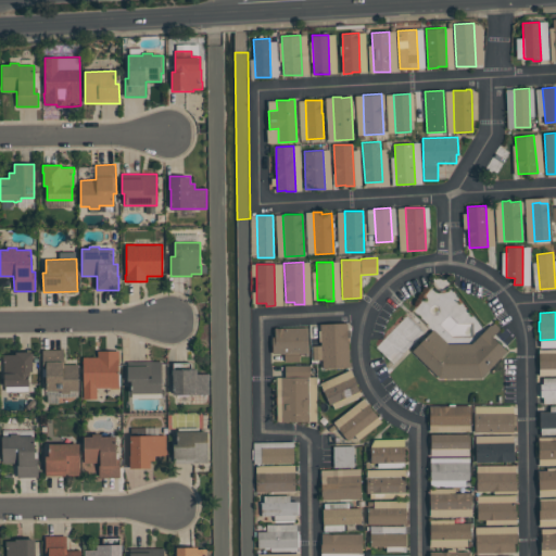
[(323,368),(323,359),(313,361),(313,345),(321,345),(320,324),(348,323),(349,368),(323,368)]
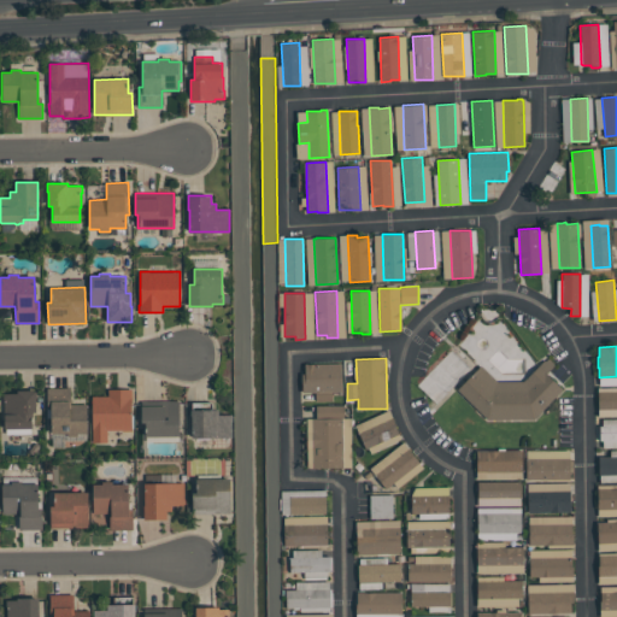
[(487,419),(457,389),(481,365),(498,382),(523,382),(544,359),(545,362),(548,358),(556,365),(547,374),(563,389),(534,418),(487,419)]
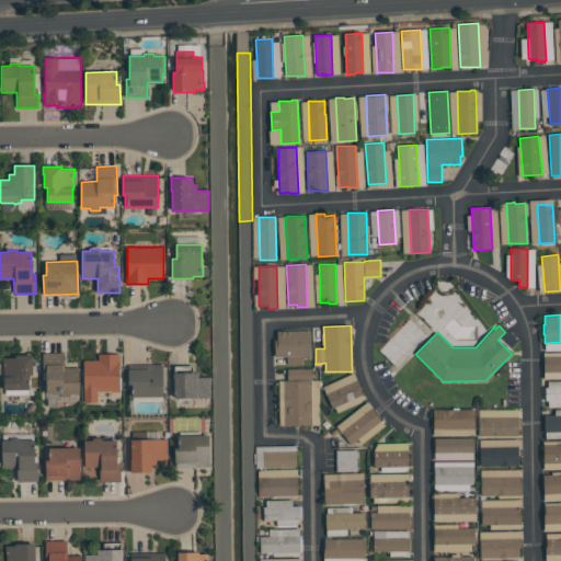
[(310,330),(310,357),(302,357),(302,364),(287,364),(287,357),(275,357),(275,340),(277,340),(277,331),(286,331),(286,330),(310,330)]
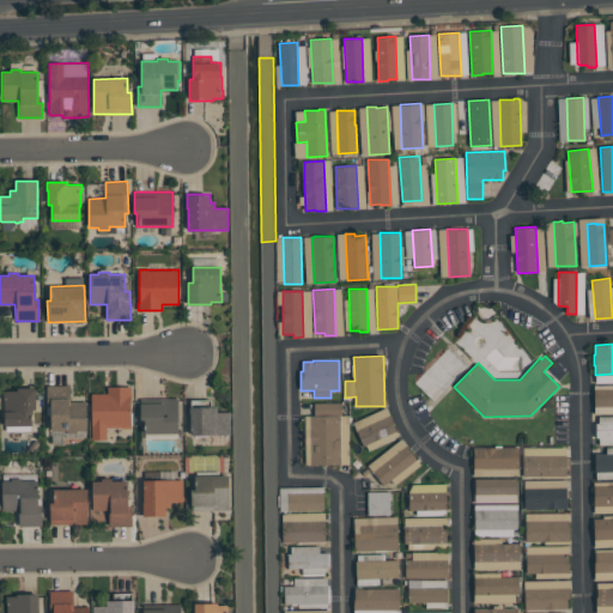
[(70,386),(70,401),(86,401),(86,431),(78,431),(78,434),(67,434),(67,431),(52,431),(52,406),(47,406),(47,386),(70,386)]
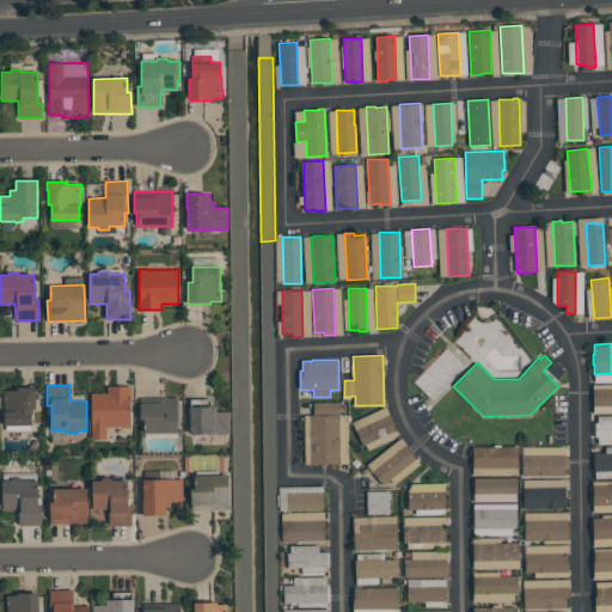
[(130,428),(121,428),(121,427),(106,427),(106,439),(91,439),(91,393),(108,393),(108,386),(132,386),(132,395),(130,395),(130,428)]
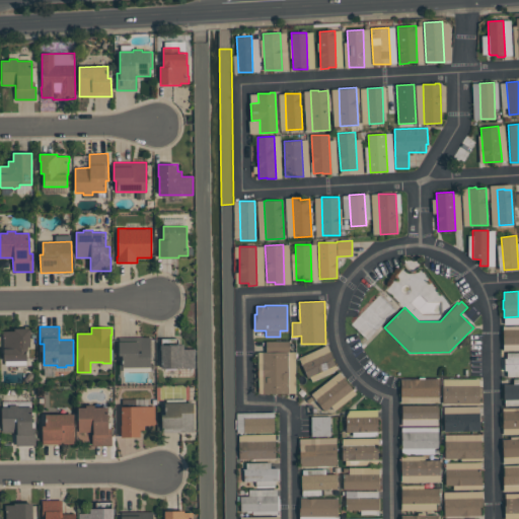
[(30,328),(30,336),(30,347),(27,347),(27,352),(27,360),(4,360),(4,337),(2,337),(2,330),(14,330),(14,328),(30,328)]
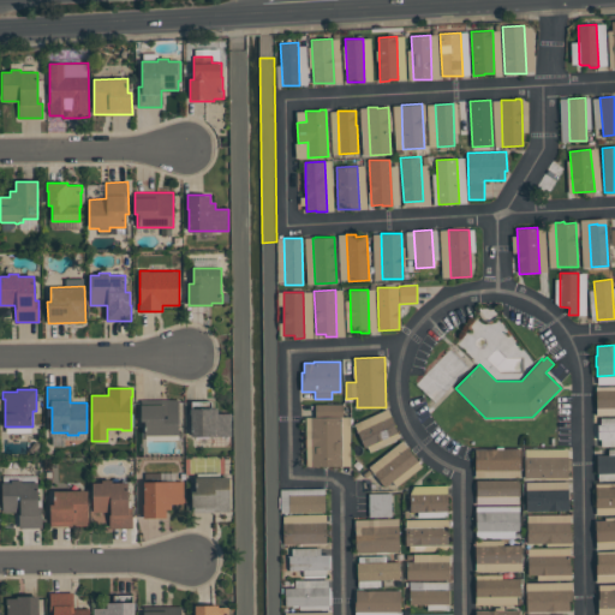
[(614,407),(596,407),(596,390),(614,389),(614,407)]
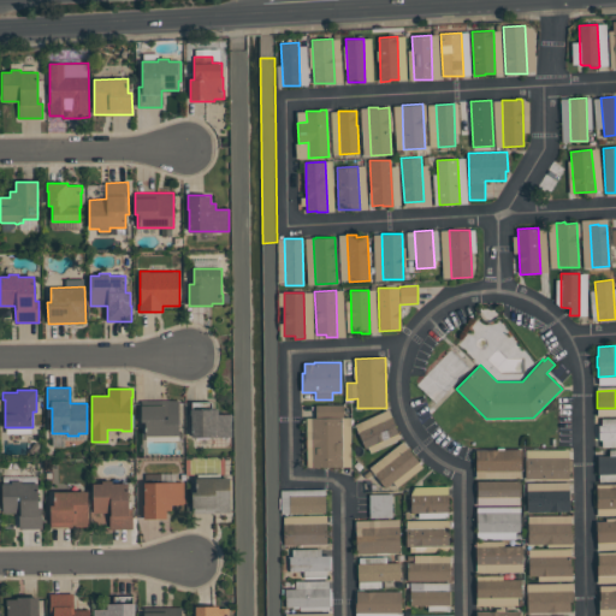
[(141,401),(179,401),(179,436),(146,436),(146,422),(141,422),(141,401)]
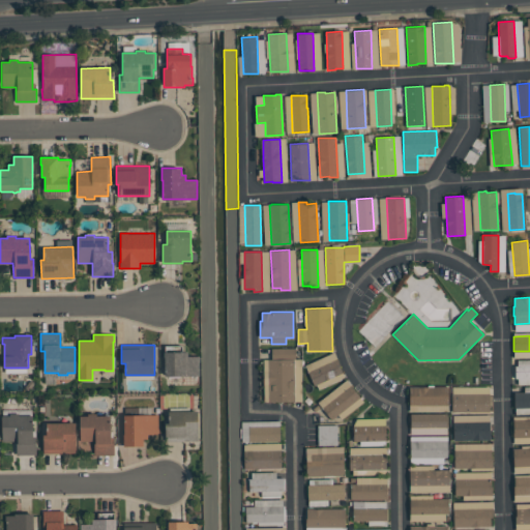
[(199,376),(165,376),(165,357),(164,357),(164,352),(166,352),(166,346),(182,346),(182,352),(187,352),(187,356),(200,356),(200,361),(199,361),(199,376)]
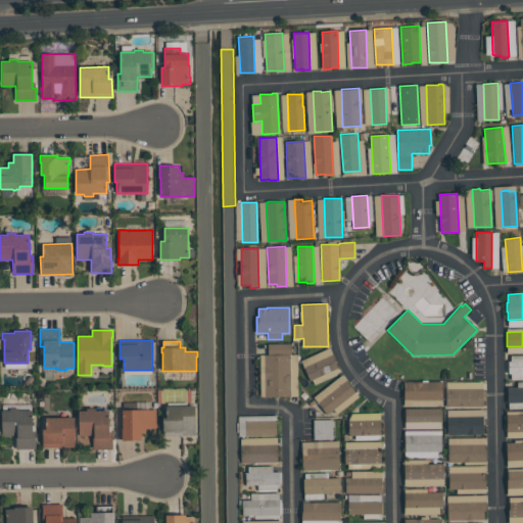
[(265,396),(265,354),(268,354),(268,344),(291,343),(291,354),(290,354),(290,396),(265,396)]
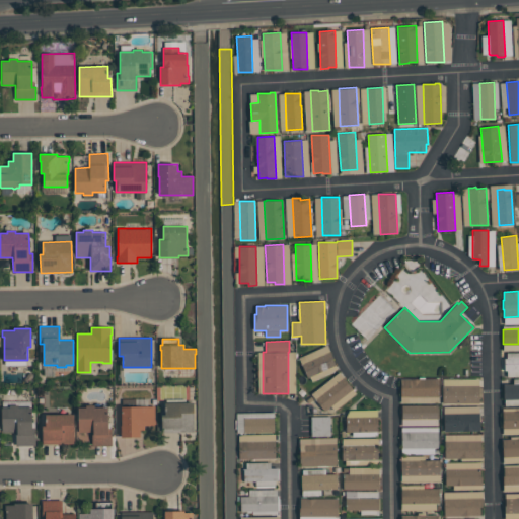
[(301,364),(330,351),(334,358),(332,358),(336,366),(308,378),(301,364)]
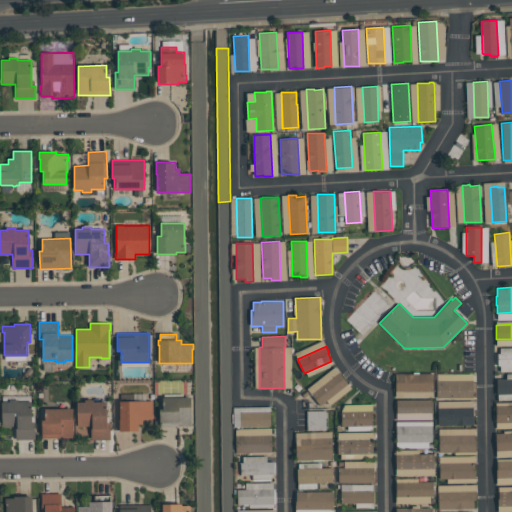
[(511,365),(498,366),(498,353),(511,353),(511,365)]
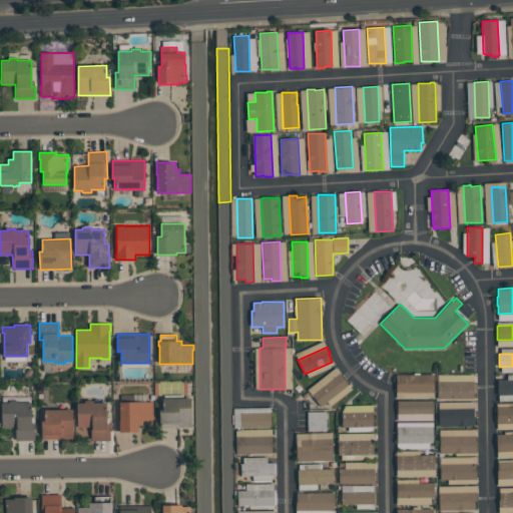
[(312,395),(340,373),(349,385),(321,406),(312,395)]
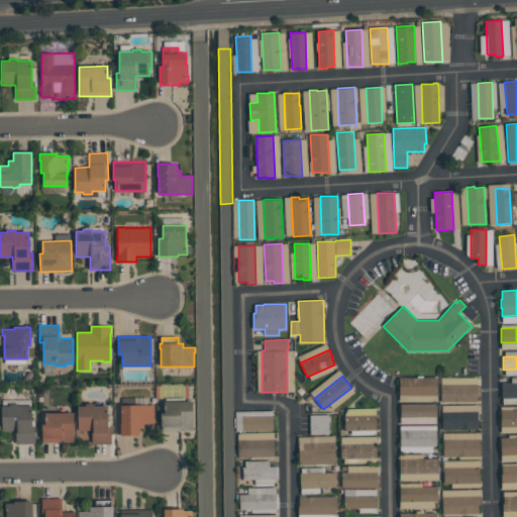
[(399,378),(437,378),(437,395),(400,395),(399,378)]
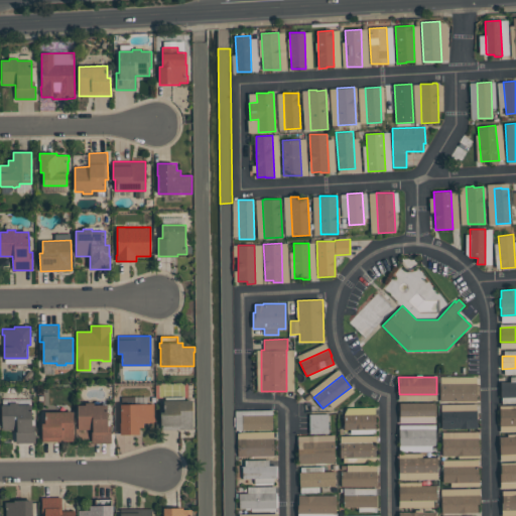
[(501,382),(515,381),(515,396),(501,397),(501,382)]
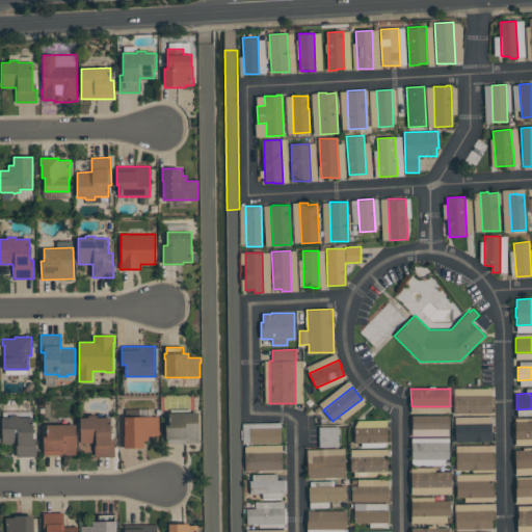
[(491,414),(454,414),(454,395),(491,395),(491,414)]
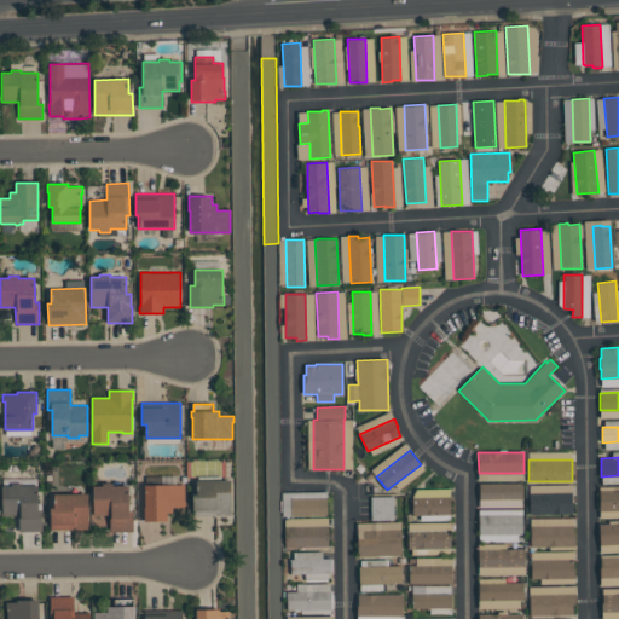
[(231,515),(194,515),(194,495),(197,495),(197,480),(231,480),(231,515)]
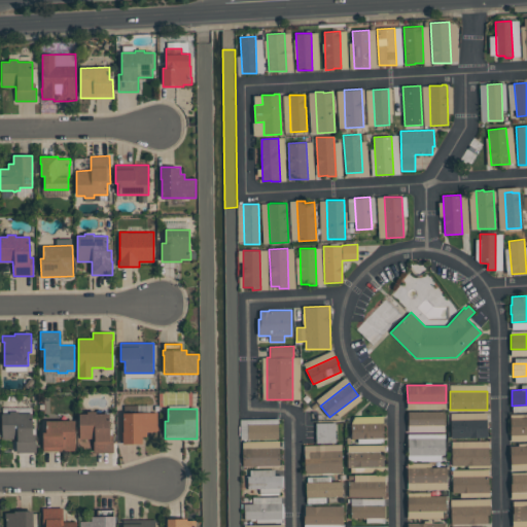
[(36,453),(16,453),(16,438),(2,438),(2,414),(10,414),(10,412),(19,412),(19,414),(33,414),(33,434),(36,434),(36,453)]
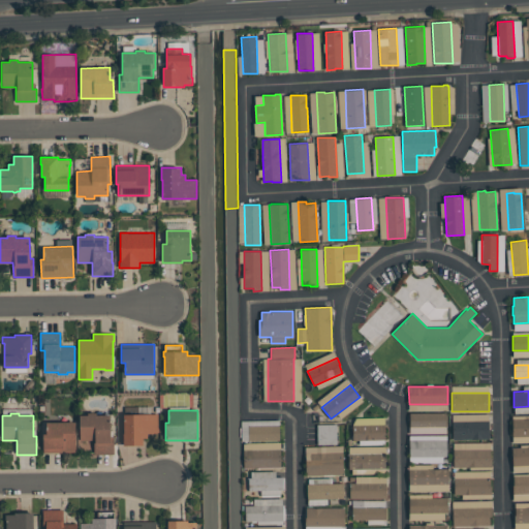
[(80,415),(87,415),(87,413),(96,413),(96,415),(111,415),(111,436),(114,436),(114,455),(94,455),(94,440),(80,440),(80,415)]
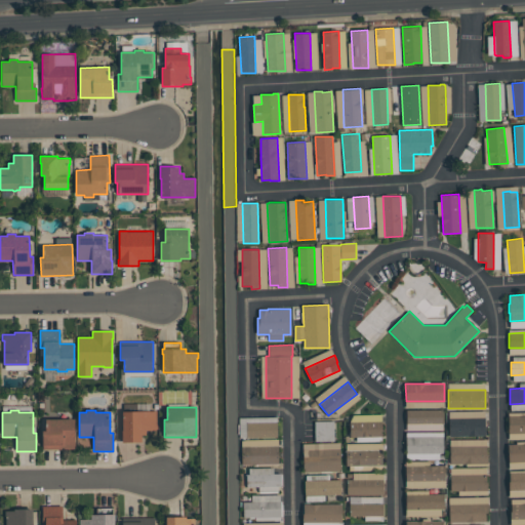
[(443,423),(406,423),(406,410),(443,410),(443,423)]
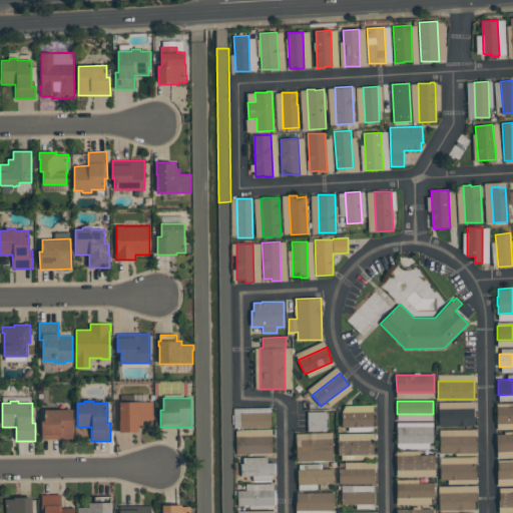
[(119,432),(119,421),(120,421),(120,402),(153,402),(153,415),(153,420),(142,420),(142,426),(138,426),(138,432),(119,432)]
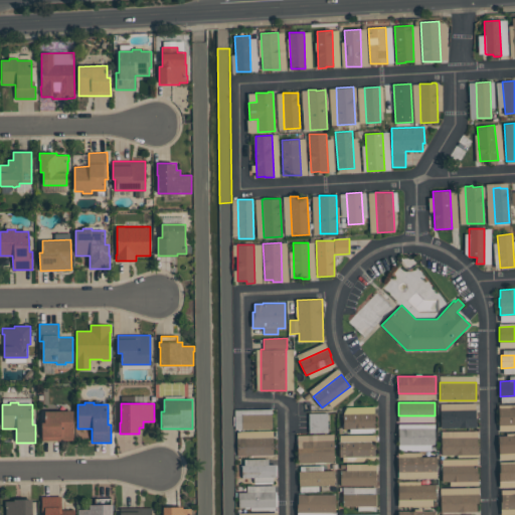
[(514,406),(514,424),(499,425),(499,423),(499,420),(499,407),(514,406)]
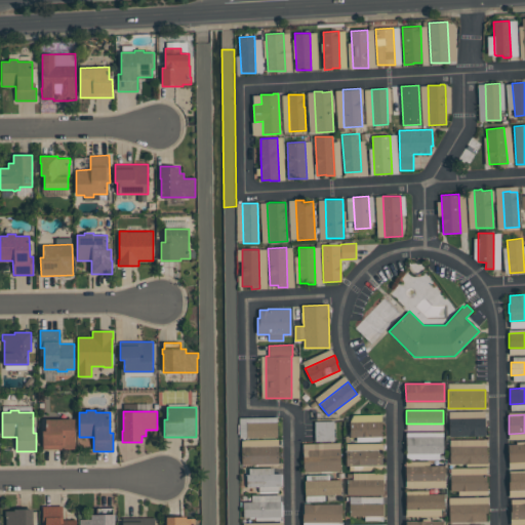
[(449,418),(485,417),(485,435),(449,436),(449,418)]
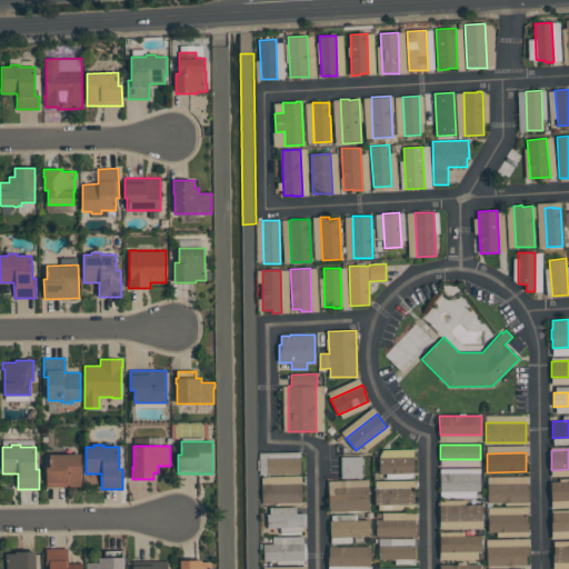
[(81,487),(47,487),(47,467),(50,467),(50,455),(81,455),(81,487)]
